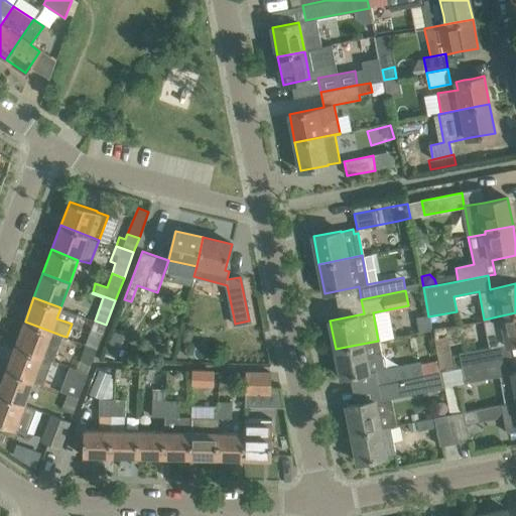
[(377,315),(383,340),(396,336),(390,312),(377,315)]
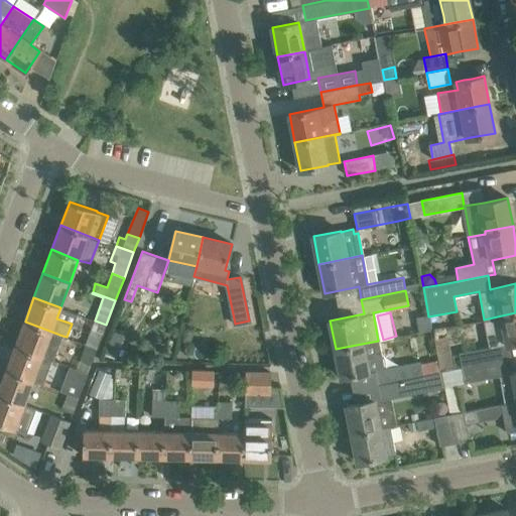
[(459,354),(462,368),(505,360),(502,346),(509,344),(515,344),(515,343),(515,312),(484,319),(490,348),(459,354)]
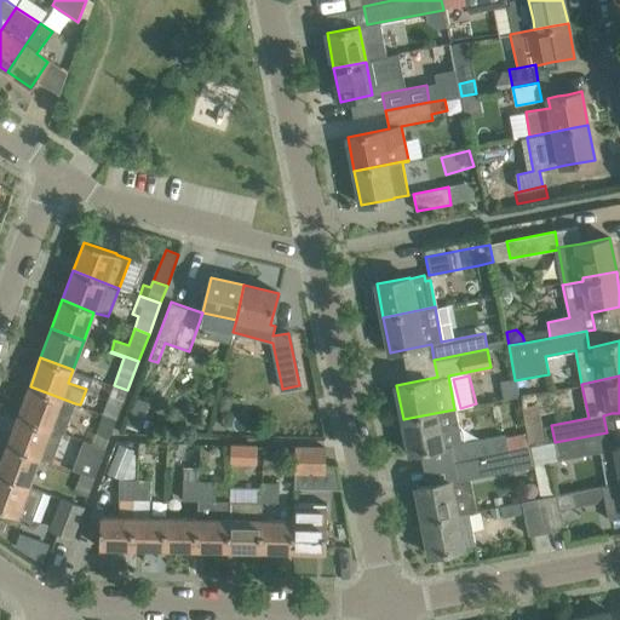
[(103,414),(116,419),(127,390),(114,385),(103,414)]
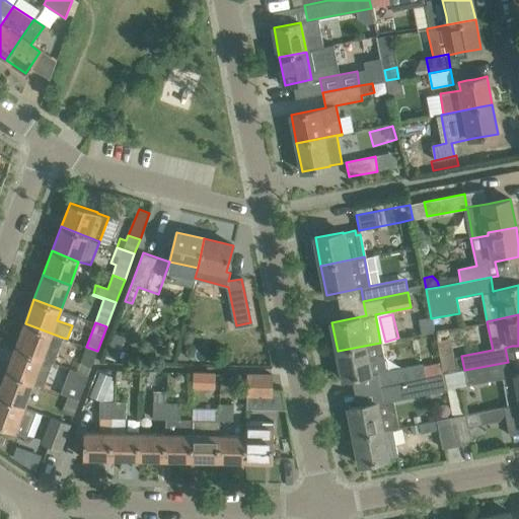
[(53,363),(63,338),(25,323),(15,349),(52,362),(53,363)]
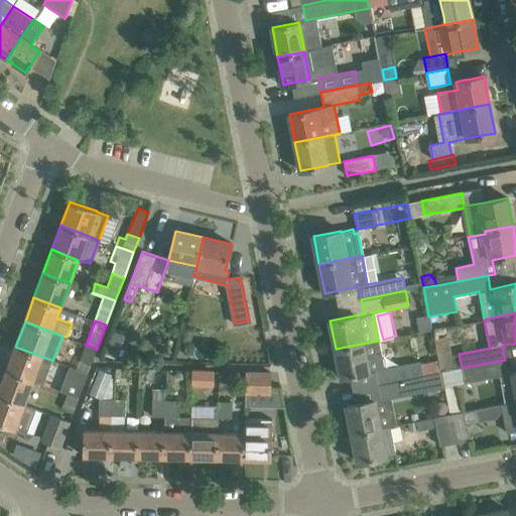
[(113,358),(121,336),(112,333),(105,355),(113,358)]
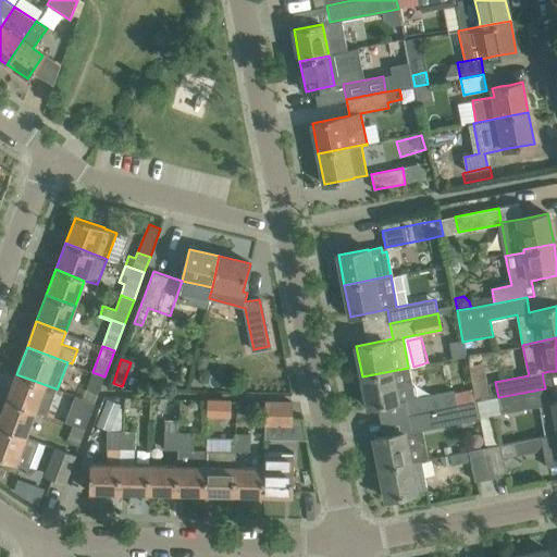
[(362,376),(368,408),(406,400),(408,415),(457,406),(454,391),(416,398),(412,384),(395,387),(391,371),(362,376)]
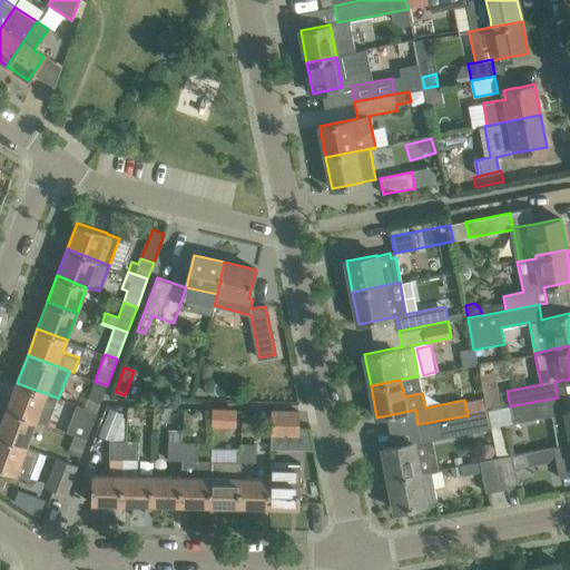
[(85,408),(97,413),(107,385),(95,381),(85,408)]
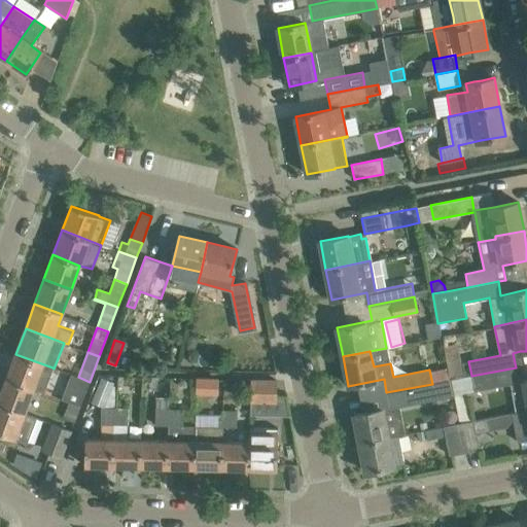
[(43,392),(53,367),(15,354),(6,378),(33,388),(43,392)]
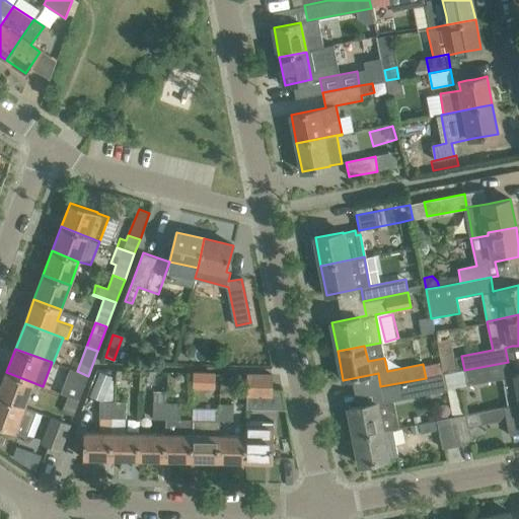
[(508,362),(464,370),(467,384),(503,377),(511,375),(508,362)]
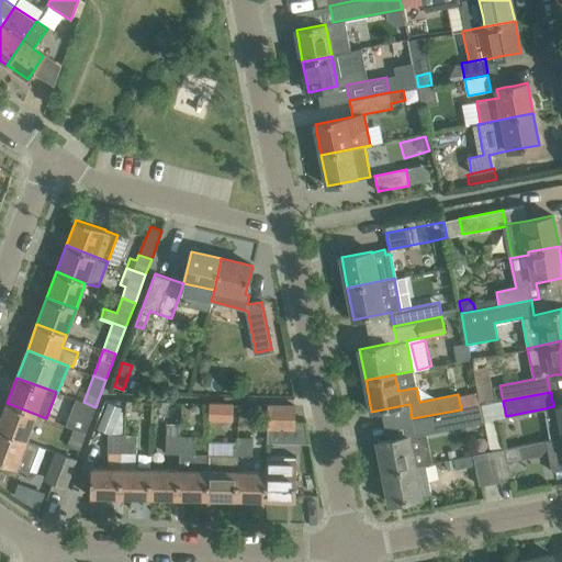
[(96,407),(83,402),(76,398),(66,426),(72,429),(86,434),(96,407)]
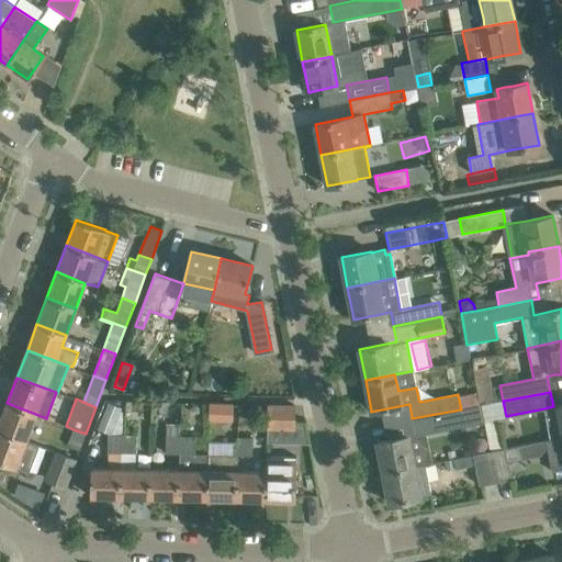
[(112,434),(122,407),(109,402),(98,428),(112,434)]
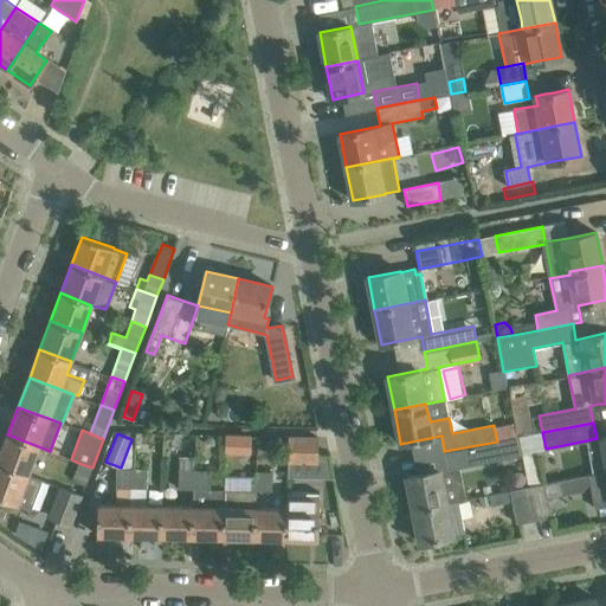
[(0,464),(27,475),(38,446),(7,434),(0,455),(0,464)]
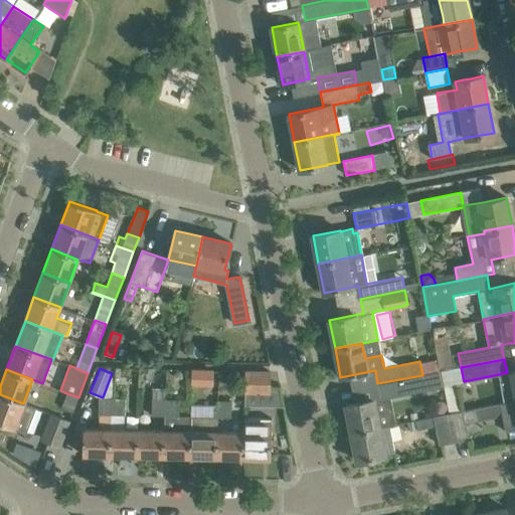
[(191,385),(211,385),(211,369),(192,369),(191,385)]
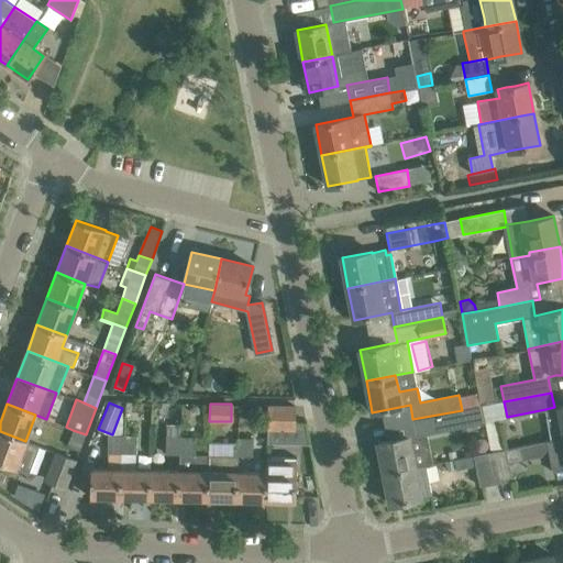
[(295,430),(295,429),(295,422),(295,406),(273,406),(268,406),(267,429),(295,430)]
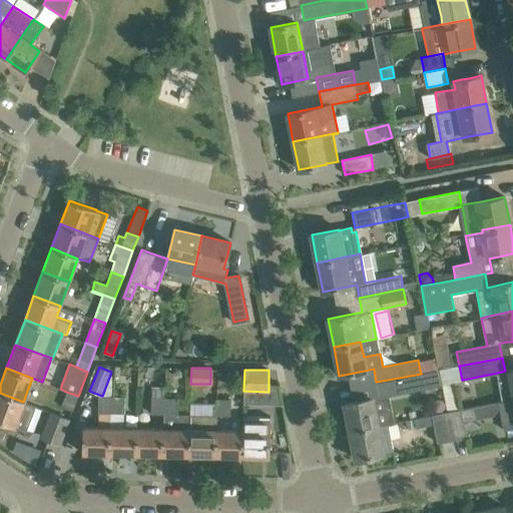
[(421,374),(376,382),(379,396),(345,403),(350,431),(388,424),(388,423),(395,421),(390,394),(424,387),(423,384),(440,380),(438,370),(421,374)]
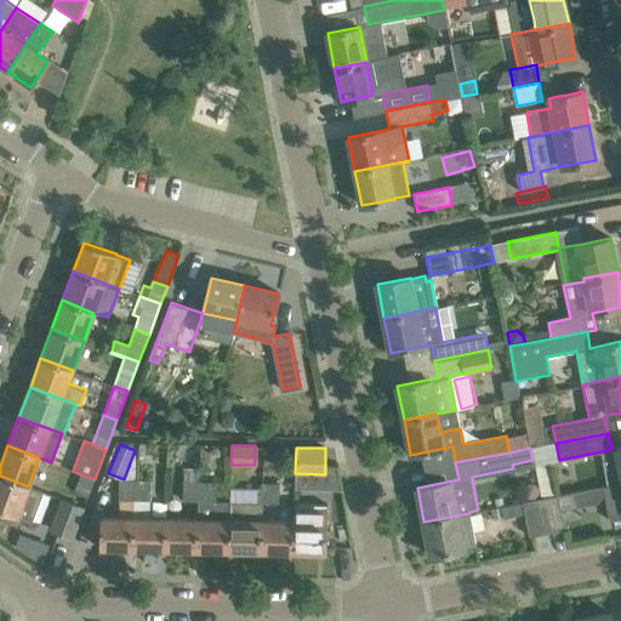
[(197,482),(197,468),(184,468),(182,501),(198,502),(198,482),(197,482)]
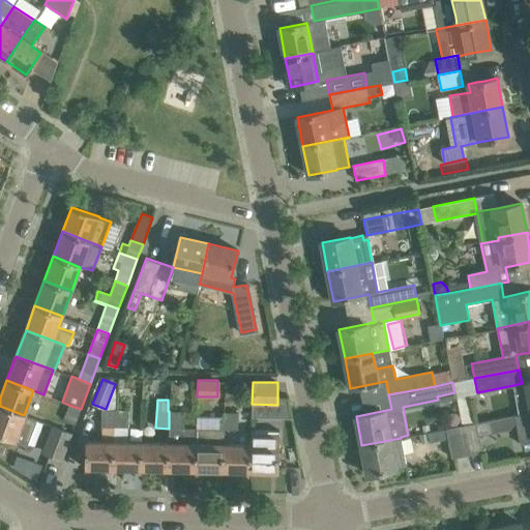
[(81,409),(68,405),(63,420),(76,424),(81,409)]
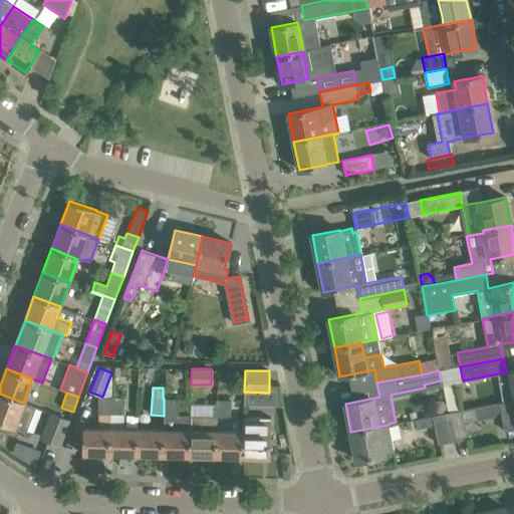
[(0,394),(0,422),(26,432),(35,408),(23,403),(0,394)]
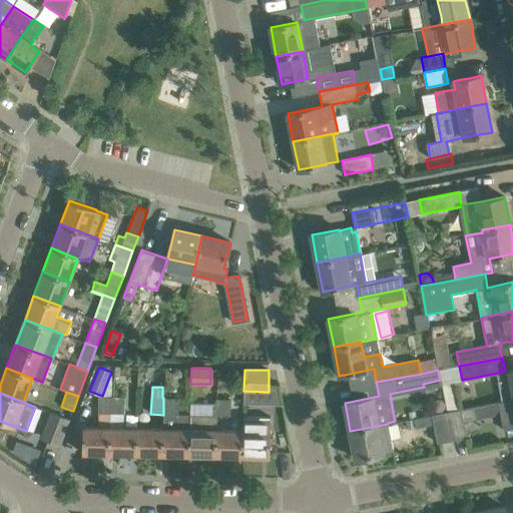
[(110,397),(98,397),(98,427),(83,427),(83,453),(109,454),(110,397)]
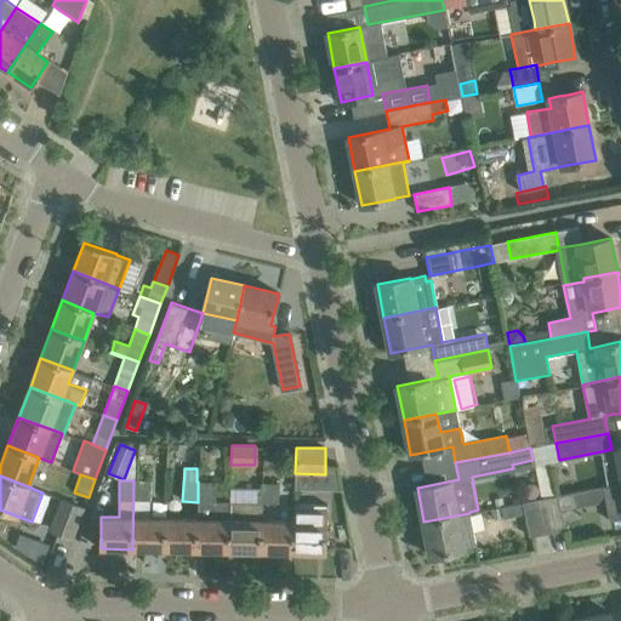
[(151,518),(151,480),(134,480),(132,550),(165,550),(165,518),(151,518)]
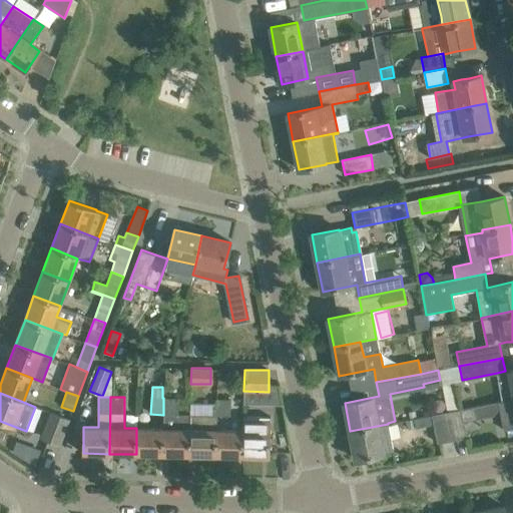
[(177,415),(177,398),(163,398),(163,415),(162,429),(162,455),(188,455),(189,430),(190,415),(177,415)]
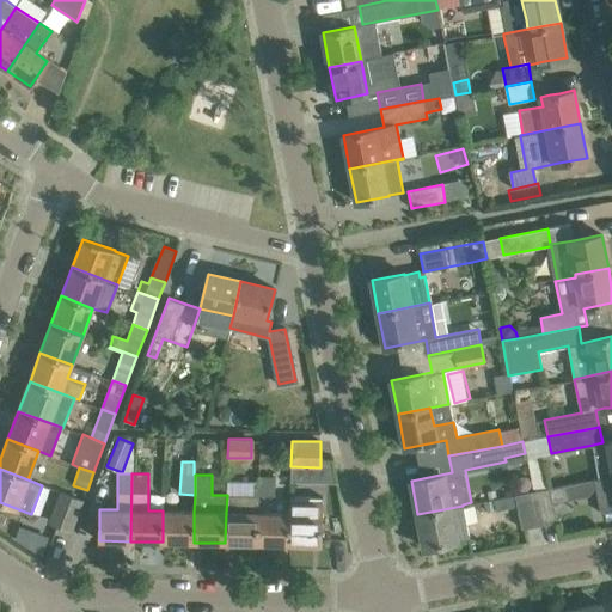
[(611,475),(599,478),(594,479),(600,514),(611,510),(611,475)]
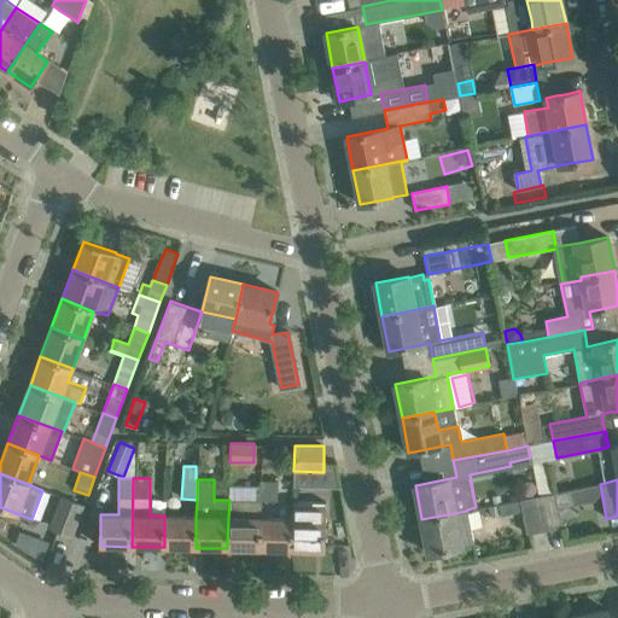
[(260,481),(260,485),(261,501),(278,501),(278,481),(260,481)]
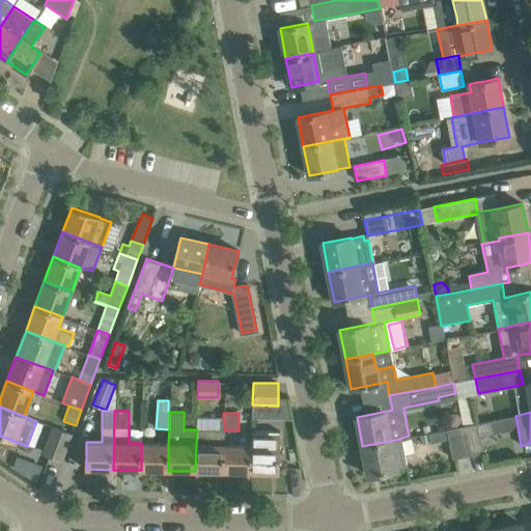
[(197,417),(197,429),(196,445),(195,471),(223,472),(223,444),(224,430),(223,417),(197,417)]
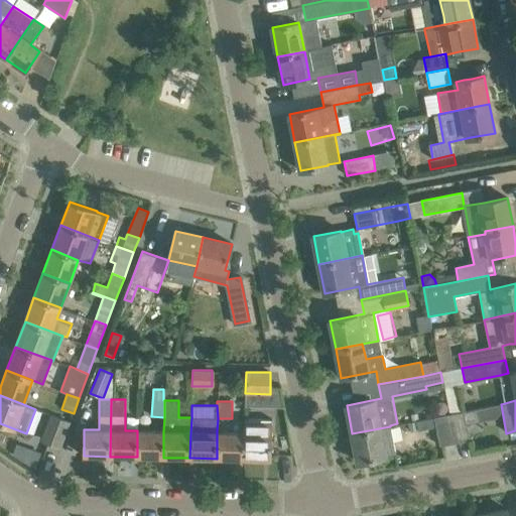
[(466,420),(490,415),(489,406),(448,414),(455,442),(470,440),(466,420)]
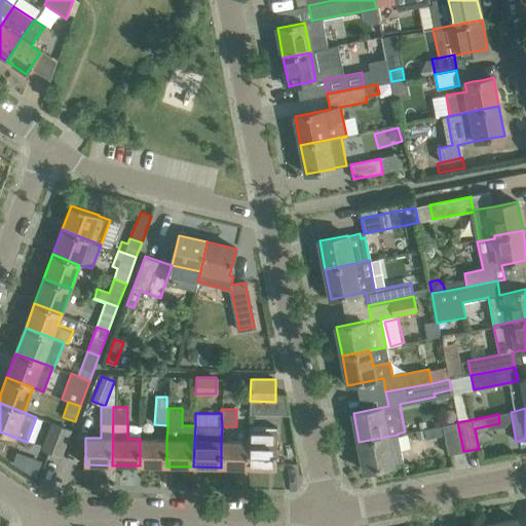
[(424,428),(426,437),(444,433),(448,454),(463,451),(457,422),(424,428)]
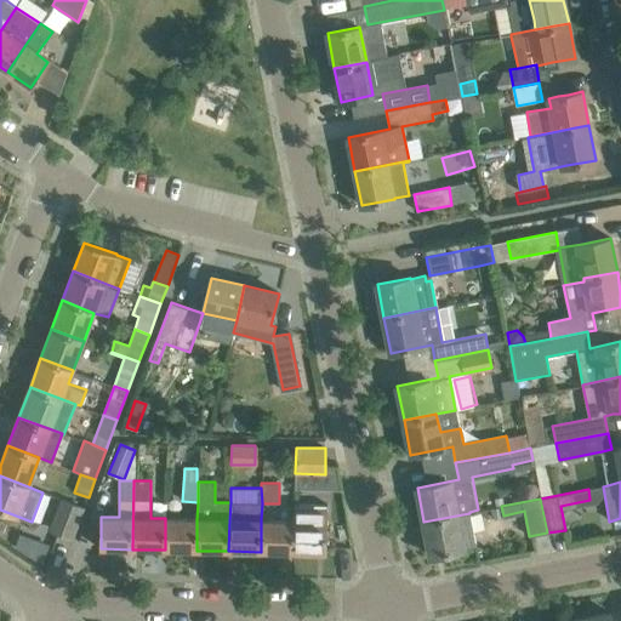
[(62,500),(61,506),(51,529),(72,537),(80,514),(84,508),(62,500)]
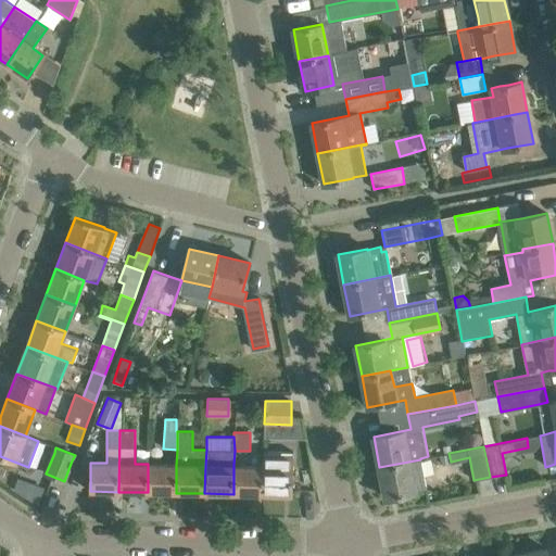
[(292,495),(292,467),(293,452),(264,451),(263,466),(263,485),(263,494),(292,495)]
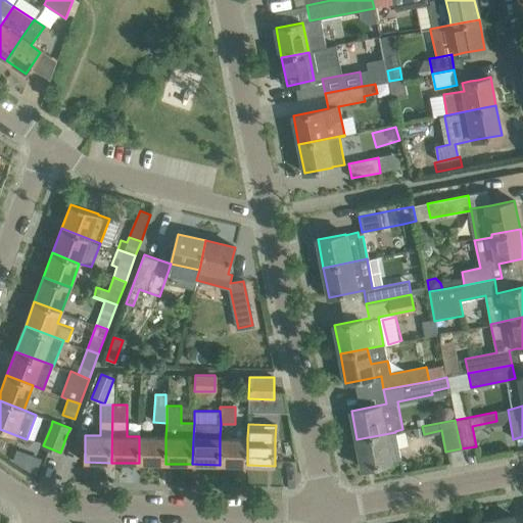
[(390,463),(390,462),(400,460),(396,440),(395,432),(357,439),(363,469),(390,463)]
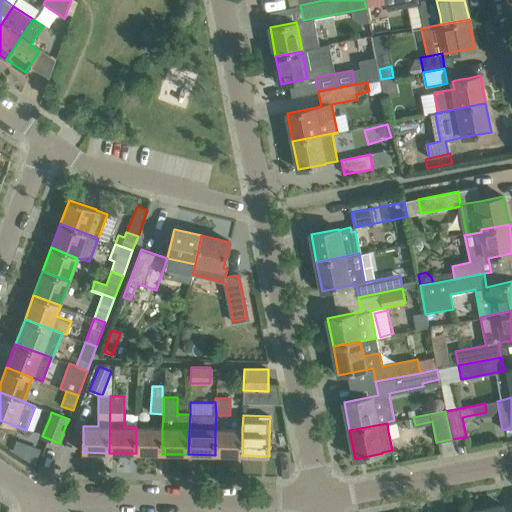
[(162,454),(162,428),(136,427),(136,453),(162,454)]
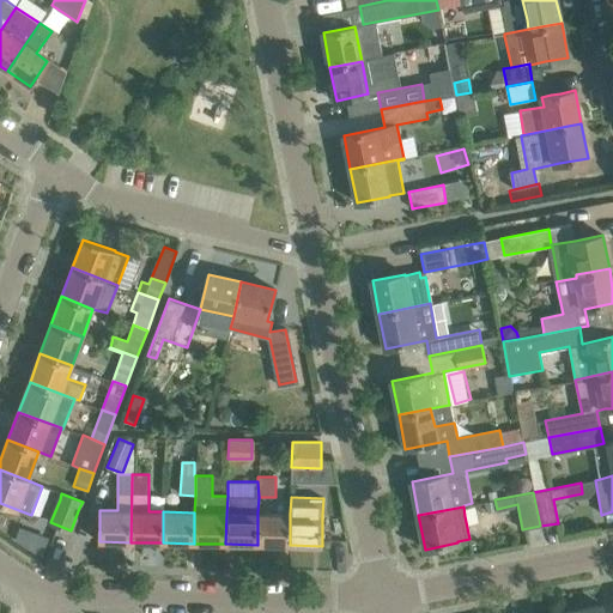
[(290,535),(290,514),(258,513),(258,545),(290,545),(290,535)]
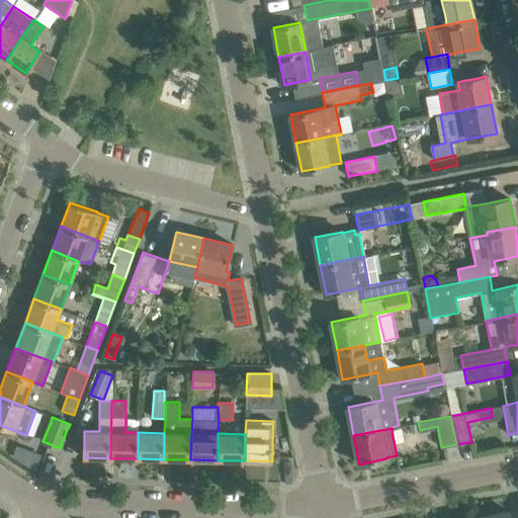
[(26,466),(35,471),(41,456),(31,453),(26,466)]
